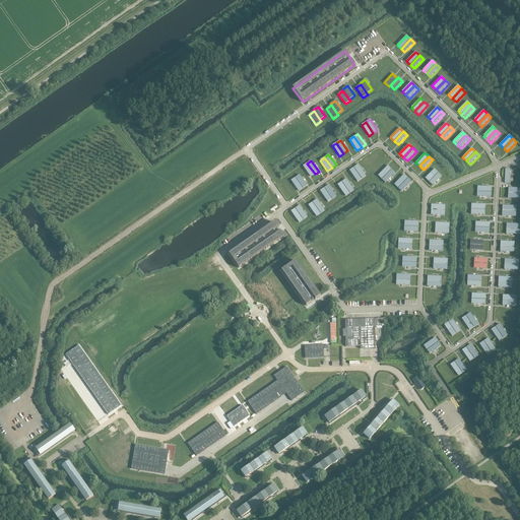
[(303,167),(310,177),(315,174),(307,164),(303,167)]
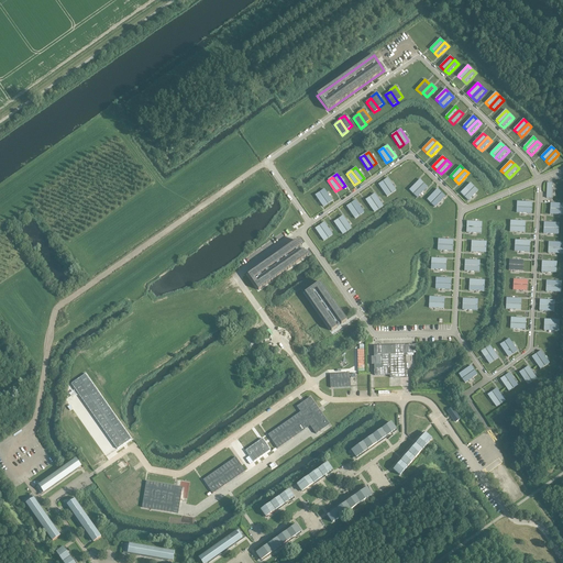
[(383,181),(392,194),(396,190),(387,178),(383,181)]
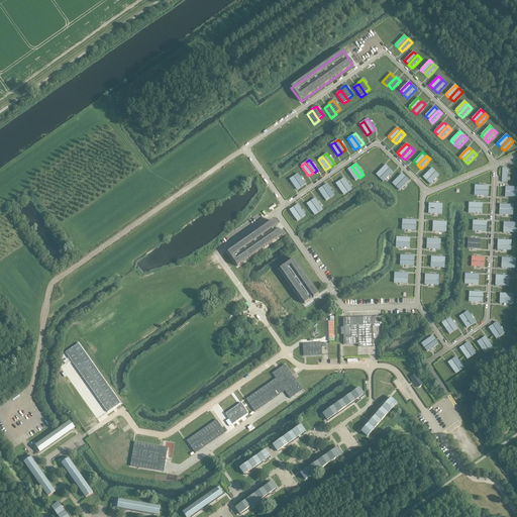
[(386,165),(376,175),(380,179),(389,169),(386,165)]
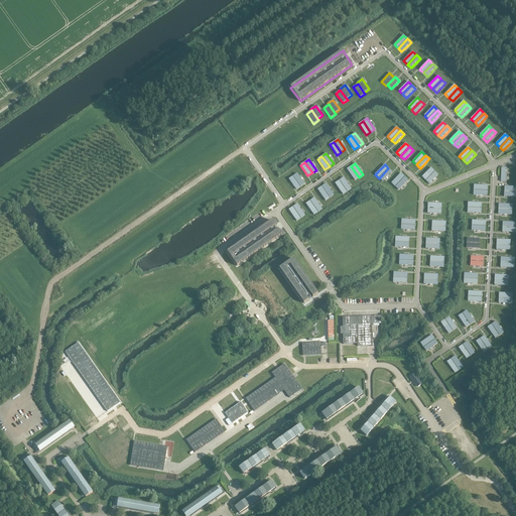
[(347,169),(355,180),(359,177),(351,166),(347,169)]
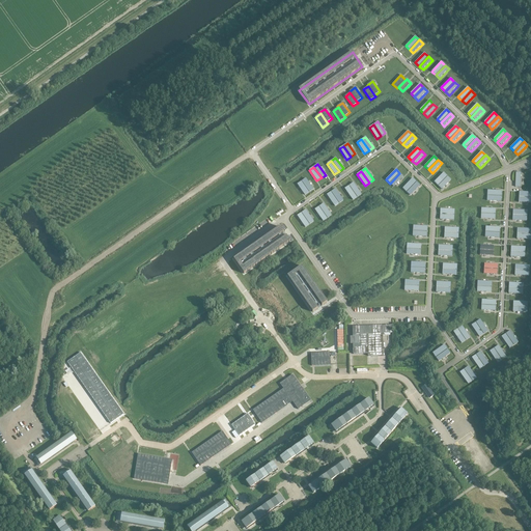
[(444,172),(435,183),(438,186),(447,176),(444,172)]
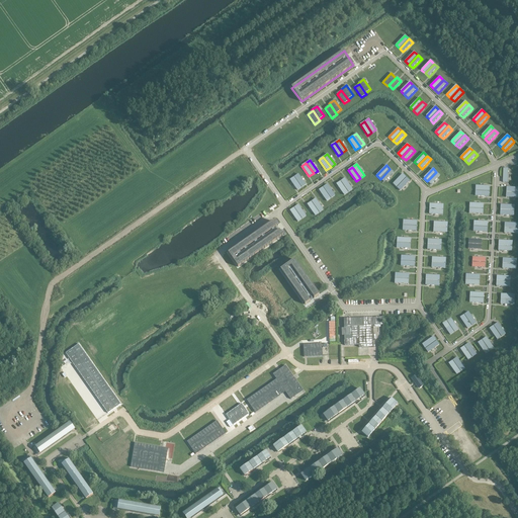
[(390,169),(380,179),(383,182),(394,172),(390,169)]
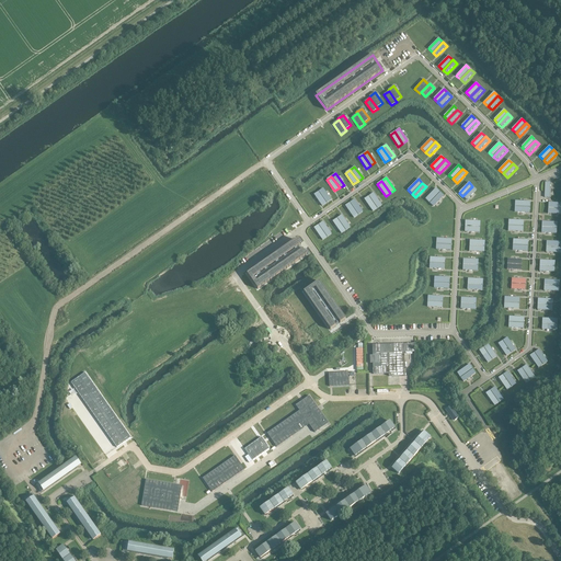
[(472,186),(462,196),(467,201),(477,190),(472,186)]
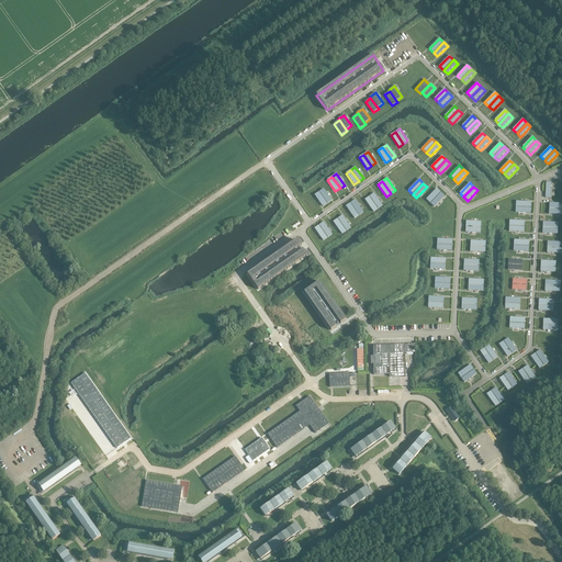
[(318,192),(327,204),(332,201),(324,189),(318,192)]
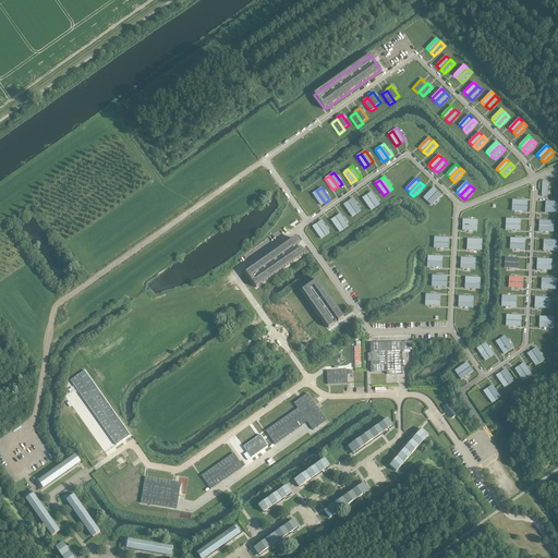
[(434,187),(423,198),(427,202),(437,191),(434,187)]
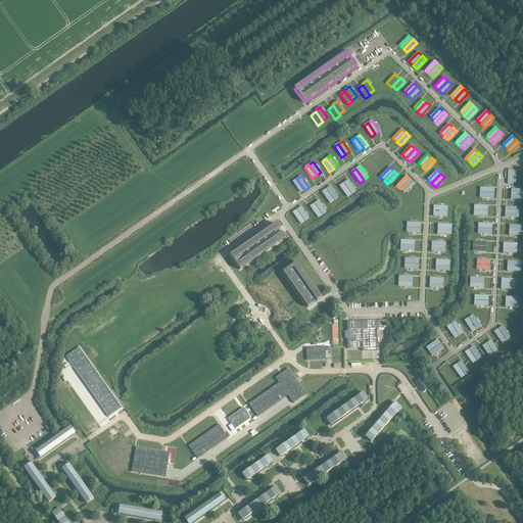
[(292,182),(300,193),(304,190),(296,179),(292,182)]
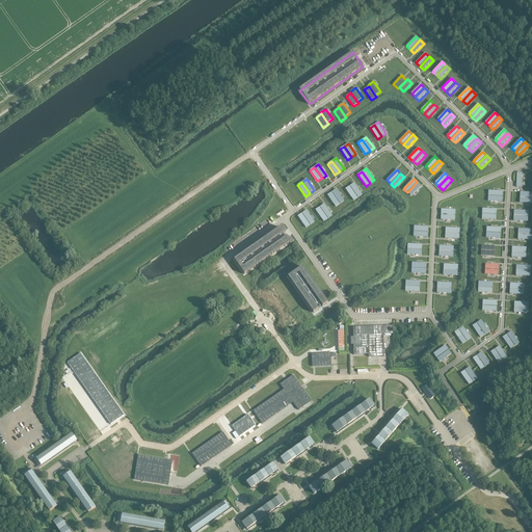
[(417,182),(407,192),(410,196),(421,186),(417,182)]
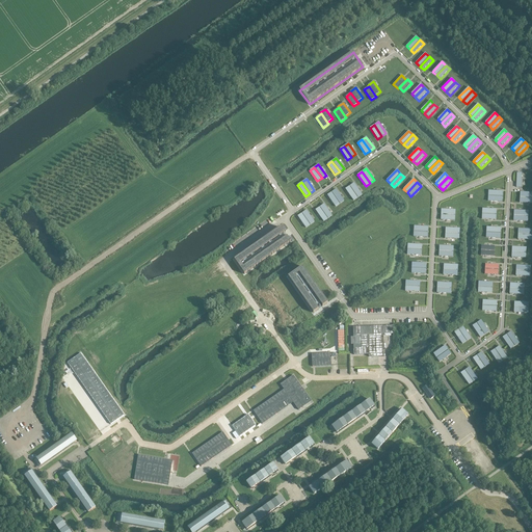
[(349,186),(357,197),(362,194),(353,183),(349,186)]
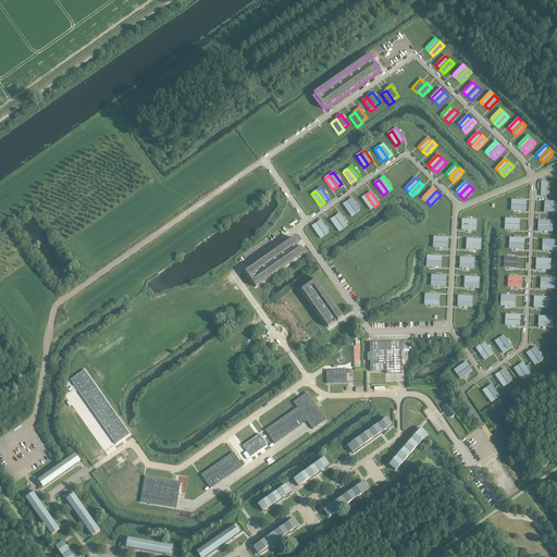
[(361,198),(370,210),(374,207),(366,195),(361,198)]
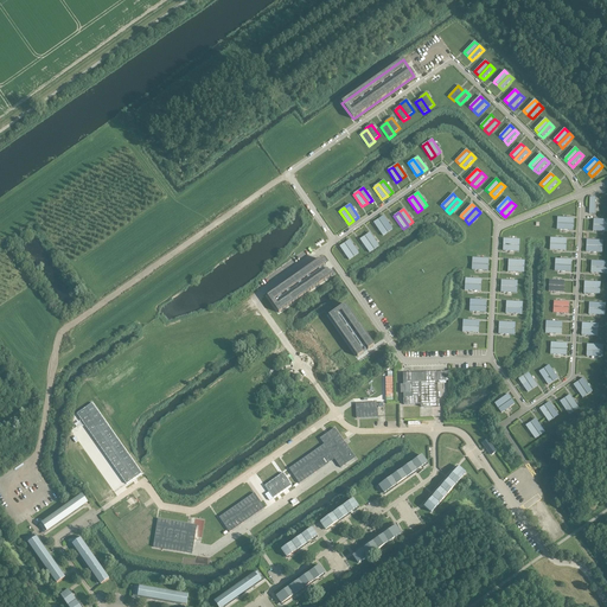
[(378,219),(388,232),(393,230),(383,216),(378,219)]
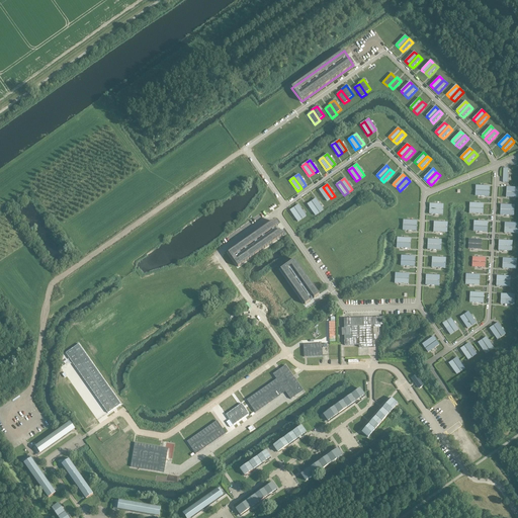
[(319,190),(327,201),(331,198),(323,187),(319,190)]
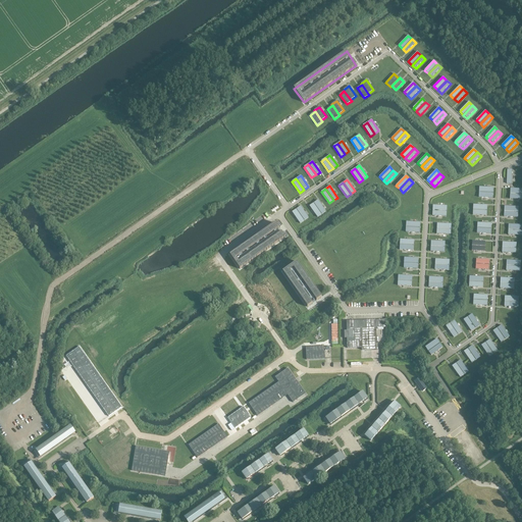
[(314,203),(322,215),(326,212),(318,200),(314,203)]
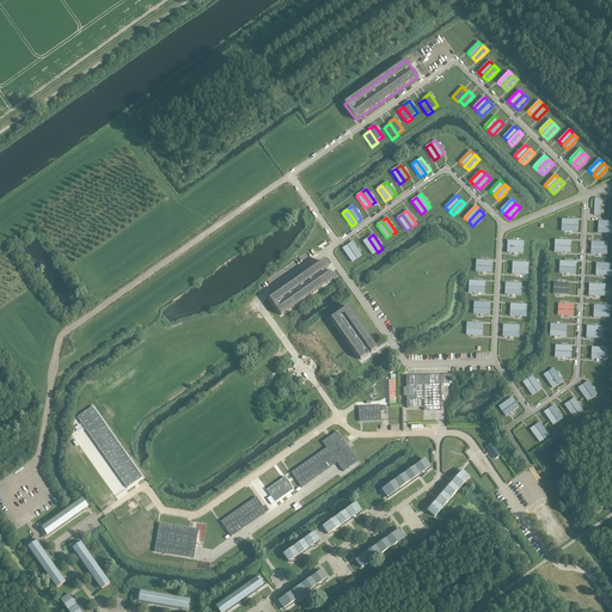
[(362,242),(372,256),(378,252),(368,238),(362,242)]
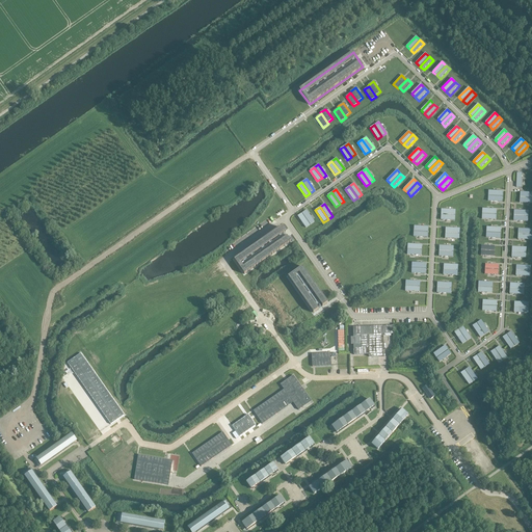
[(301,213),(310,225),(314,222),(306,210),(301,213)]
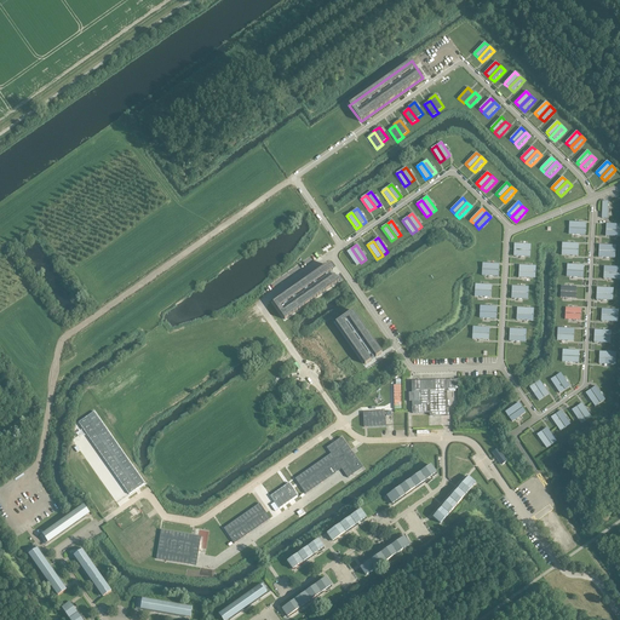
[(346,252),(356,267),(361,263),(351,248),(346,252)]
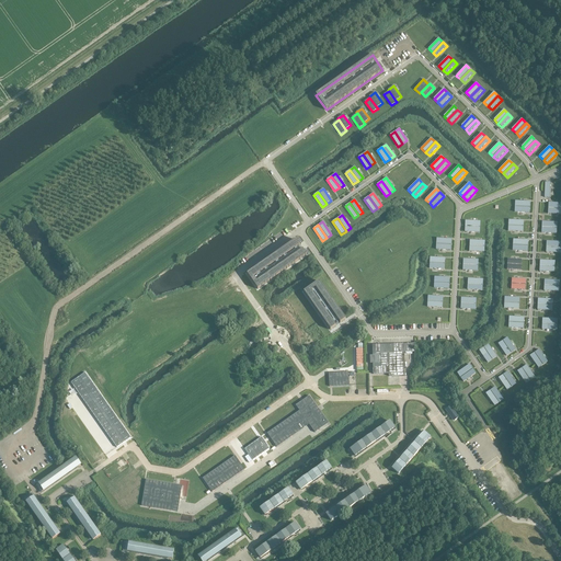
[(258,289),(306,255),(296,240),(248,274),(258,289)]
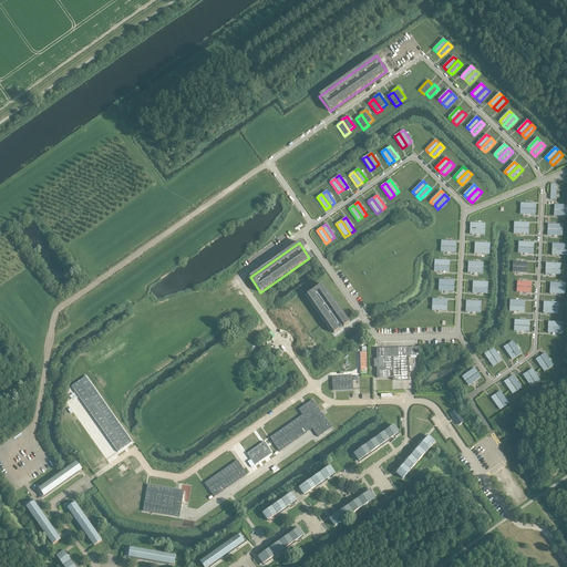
[(333,333),(349,322),(322,285),(307,296),(333,333)]
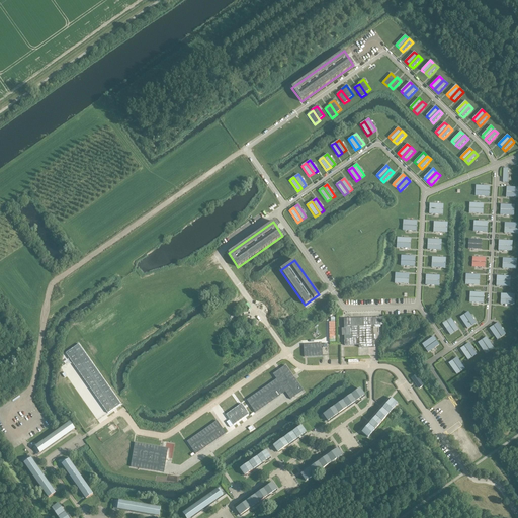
[(477,324),(468,312),(464,315),(471,326),(477,324)]
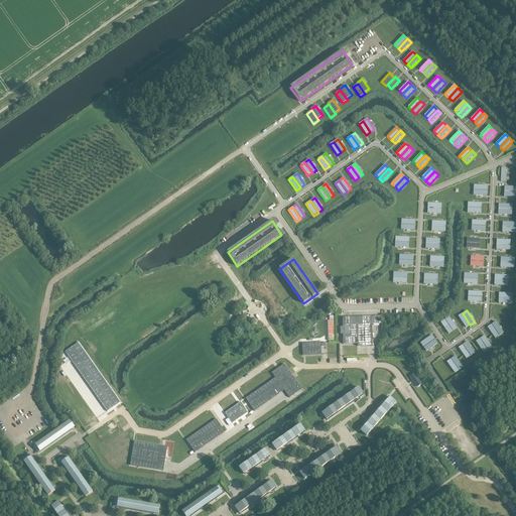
[(470,325),(463,313),(458,316),(466,328),(470,325)]
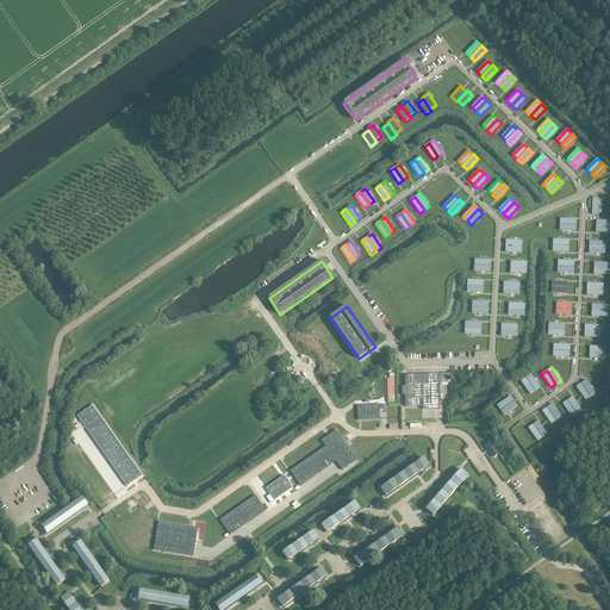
[(450,383),(450,374),(405,375),(405,387),(402,387),(403,396),(405,396),(405,408),(423,406),(423,410),(440,409),(440,386),(448,386),(448,383),(450,383)]
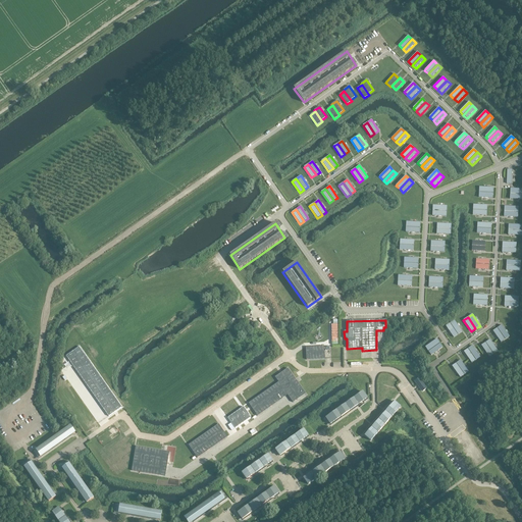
[(462,332),(454,320),(450,323),(458,335),(462,332)]
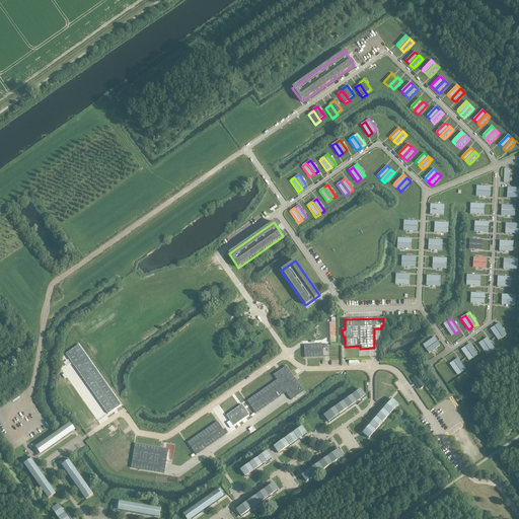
[(455,334),(447,321),(443,324),(451,336),(455,334)]
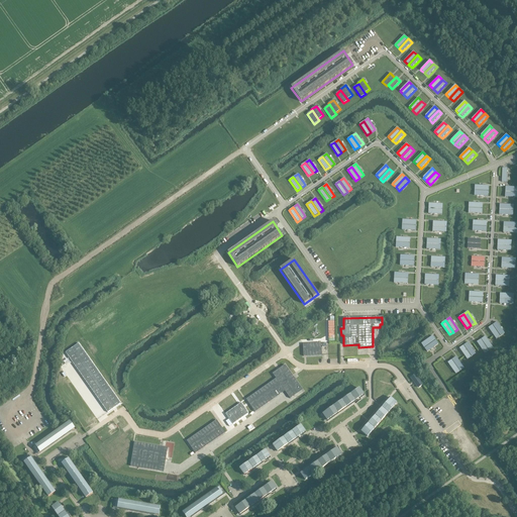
[(505,333),(497,322),(493,325),(500,336),(505,333)]
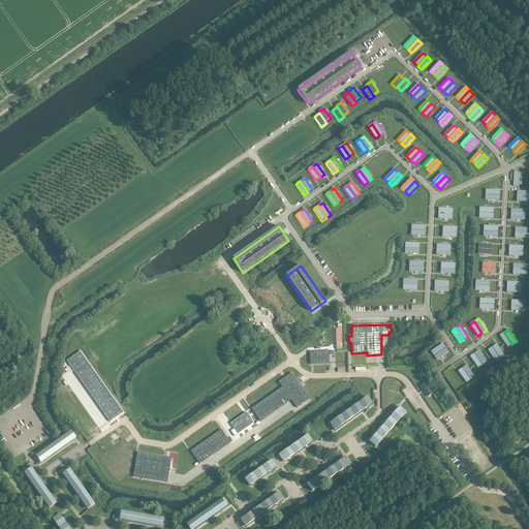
[(511,344),(504,333),(499,336),(507,347),(511,344)]
